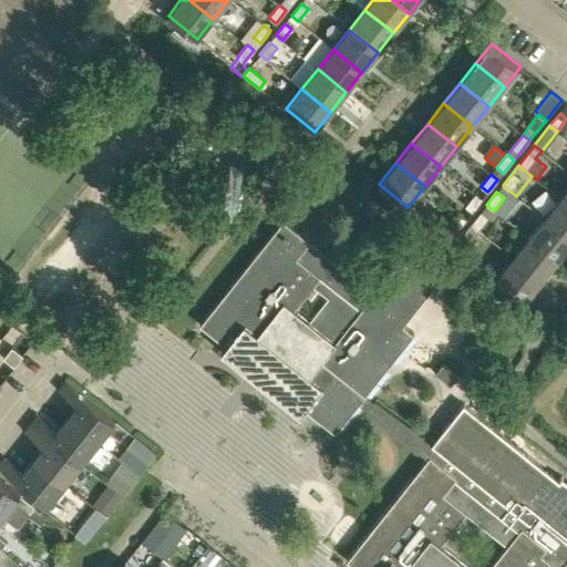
[(472,212),(482,199),(475,194),(465,206),(472,212)]
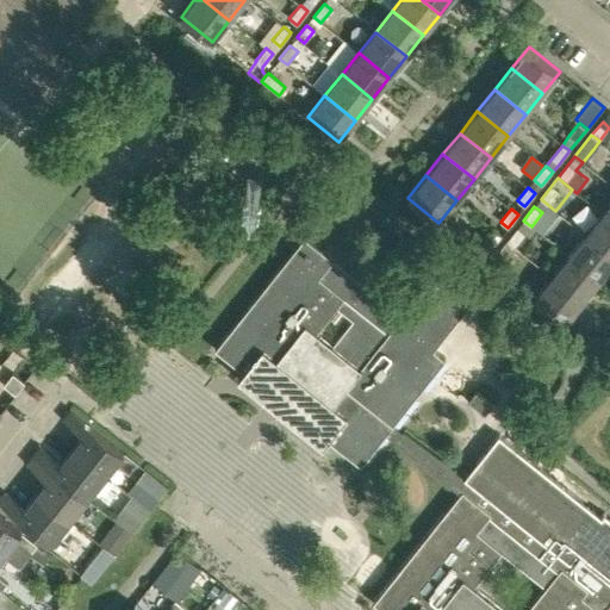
[(609,253),(609,217),(603,212),(585,234),(609,253)]
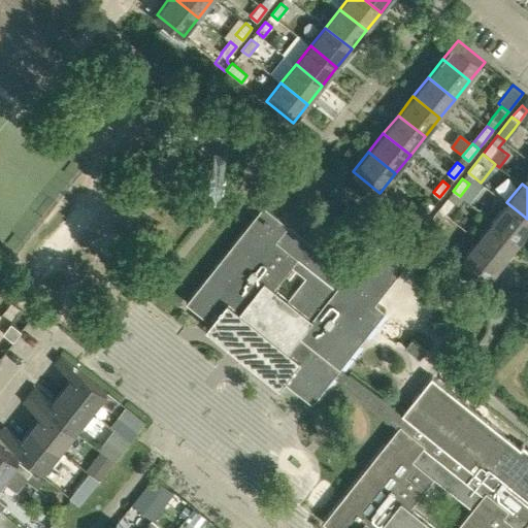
[(448,197),(438,208),(438,209),(444,213),(454,201),(448,197)]
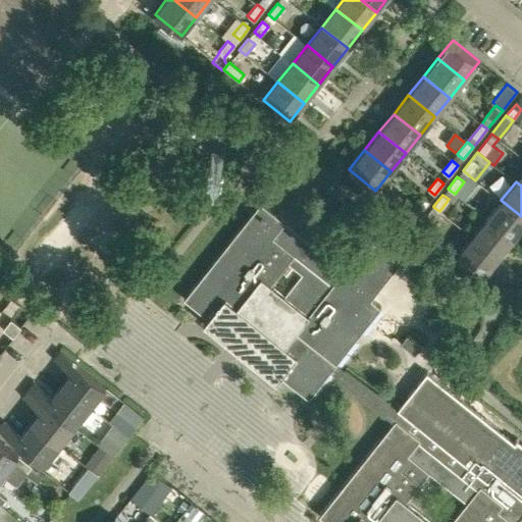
[(423,197),(413,208),(420,213),(422,210),(429,202),(423,197)]
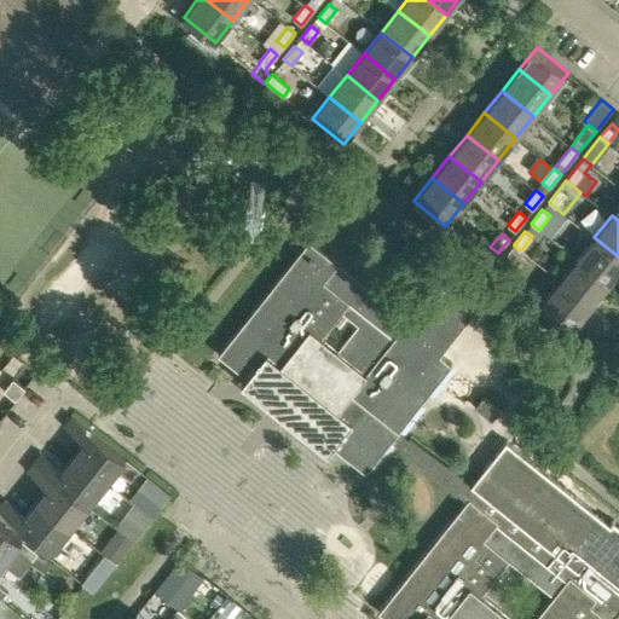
[(608,284),(618,270),(618,256),(594,237),(577,259),(608,284)]
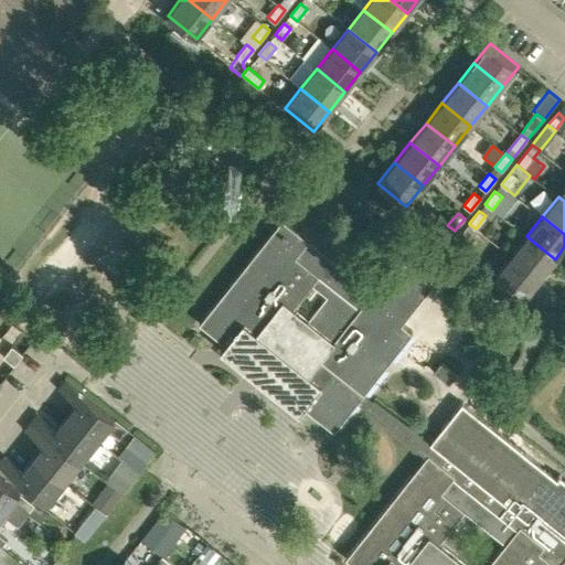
[(400,257),(372,291),(354,277),(315,245),(281,220),(199,323),(225,344),(221,352),(247,373),(255,379),(298,413),(302,407),(334,432),(358,402),(364,393),(413,332),(402,323),(433,284),(400,257)]
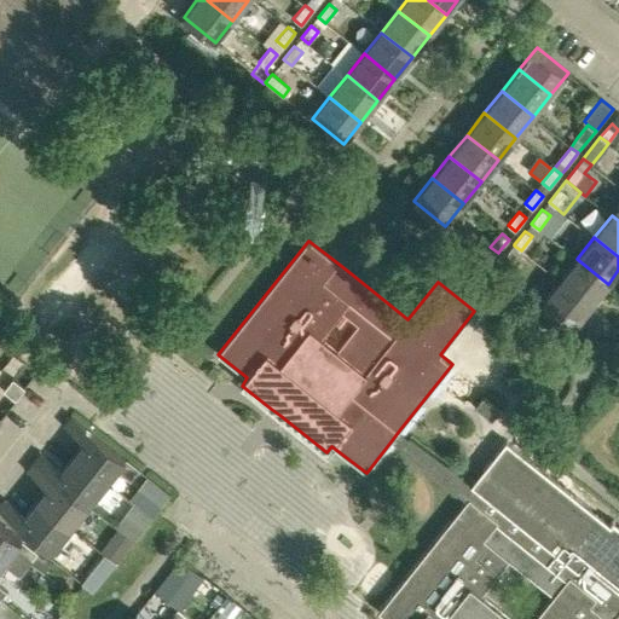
[(418,267),(431,252),(421,244),(409,259),(418,267)]
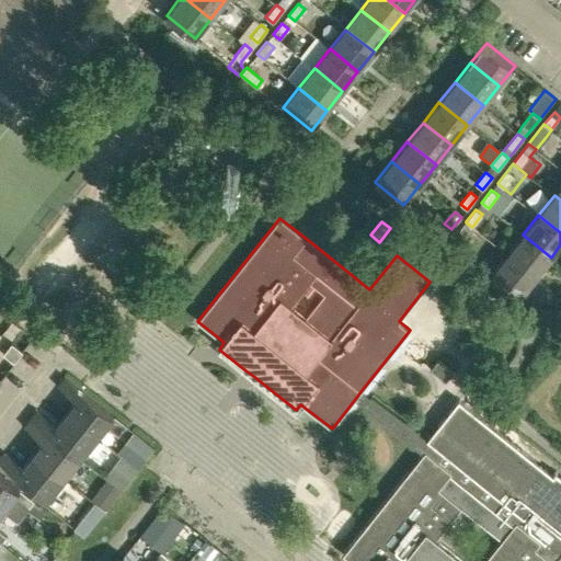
[(459,230),(450,242),(457,248),(467,235),(460,229),(459,230)]
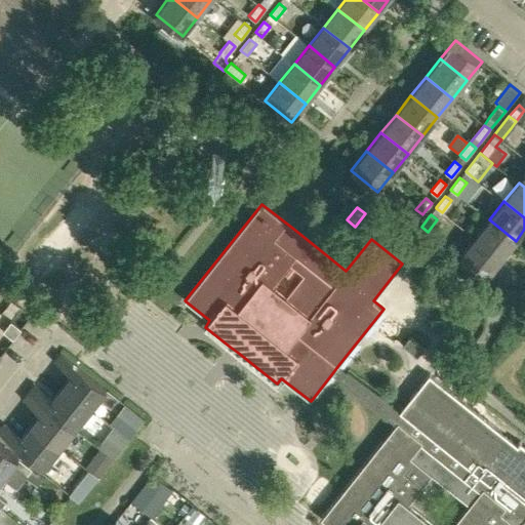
[(501,259),(516,241),(489,219),(475,238),(501,259)]
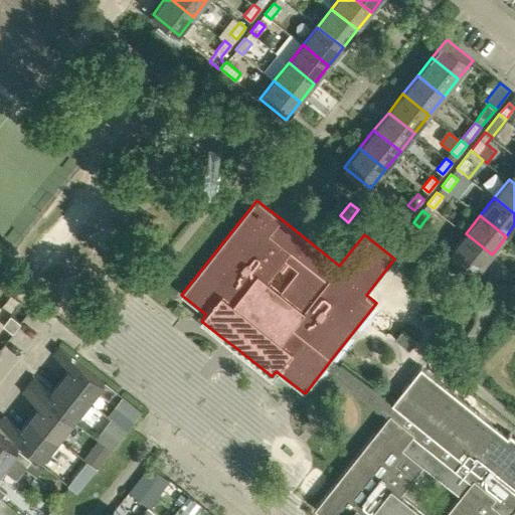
[(451,251),(477,273),(492,254),(466,233),(451,251)]
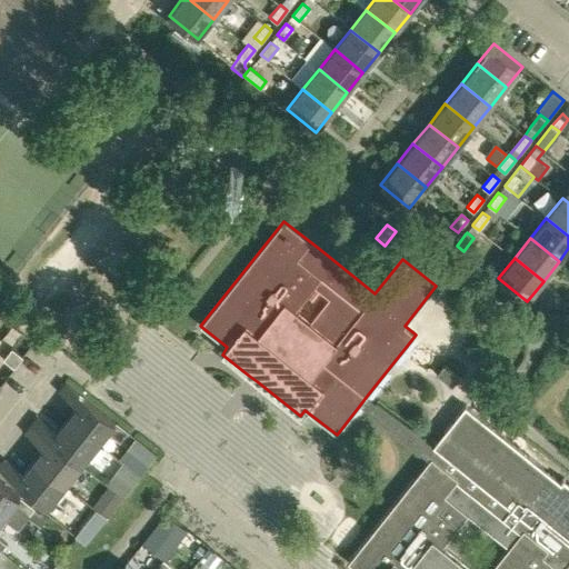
[(5,359),(16,368),(25,357),(13,348),(5,359)]
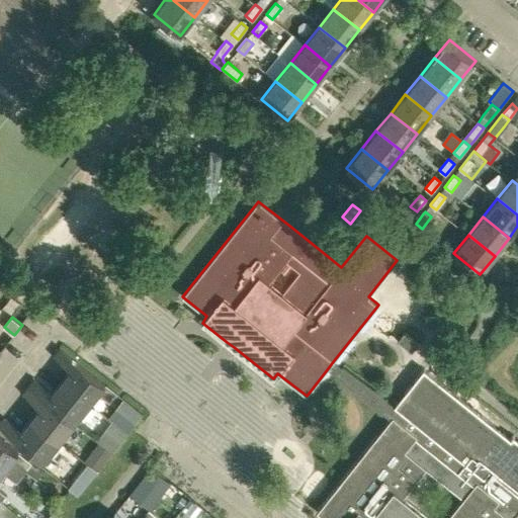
[(415,347),(419,342),(405,331),(398,341),(412,352),(415,347)]
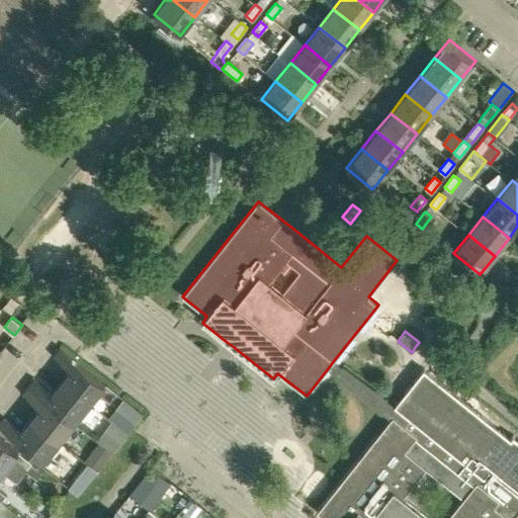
[(72,369),(62,380),(90,404),(98,394),(109,403),(117,393),(61,348),(55,355),(72,369)]
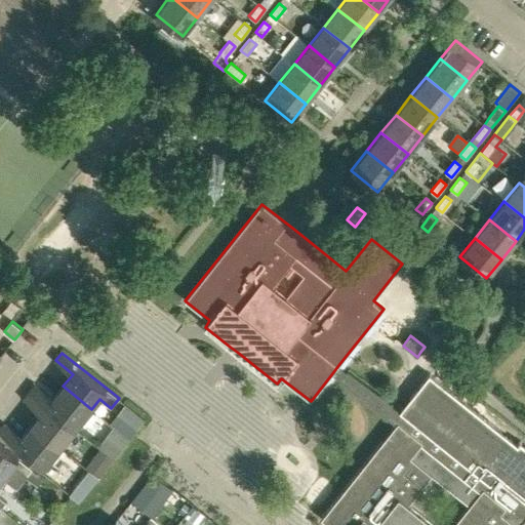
[(400,410),(361,381),(338,365),(332,373),(396,425),(321,519),(329,524),(520,524),(524,519),(524,450),(519,446),(522,442),(520,441),(517,444),(430,374),(400,410)]
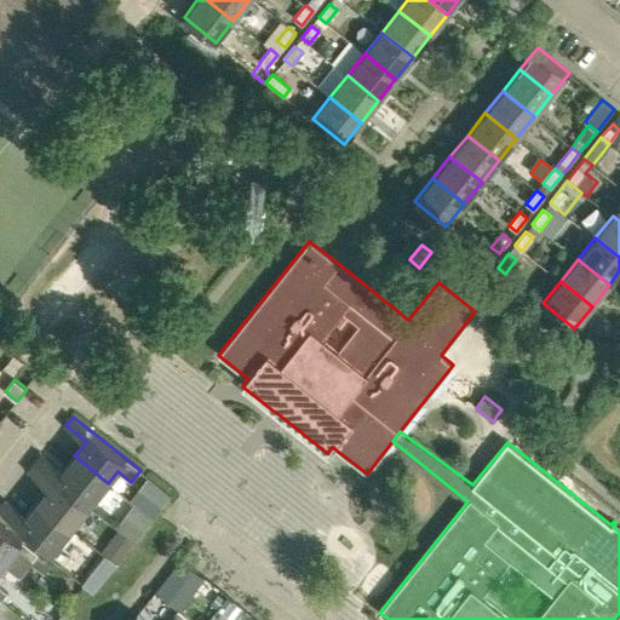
[(35,461),(90,506),(108,483),(74,455),(63,470),(42,453),(35,461)]
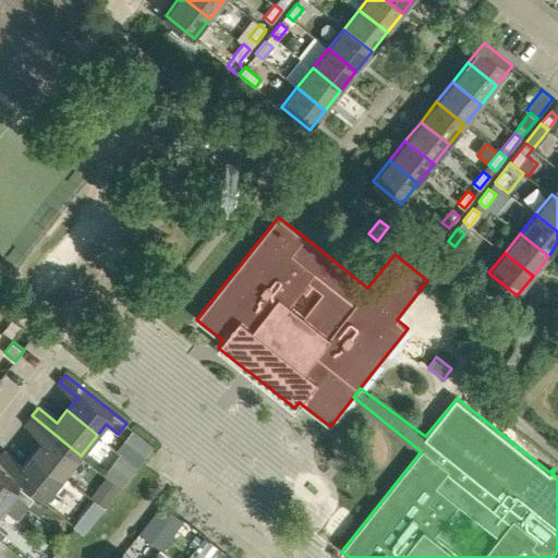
[(45,438),(34,450),(64,476),(81,456),(32,415),(26,423),(45,438)]
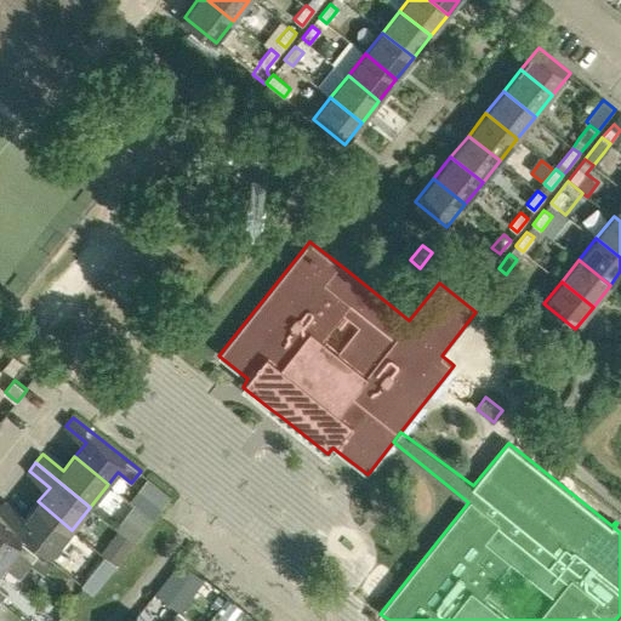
[(152,519),(171,496),(148,478),(130,501),(134,505),(152,519)]
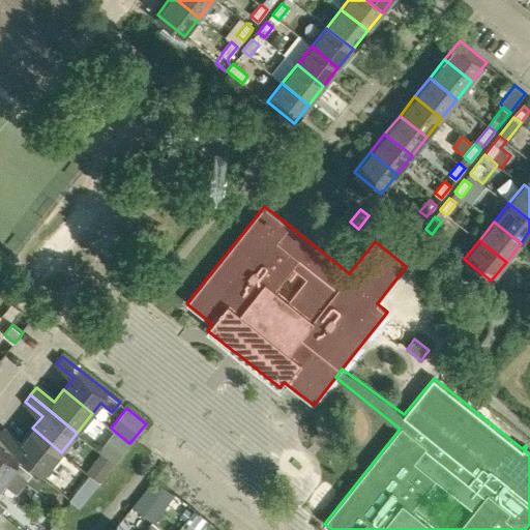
[(23,440),(5,427),(0,433),(0,435),(45,472),(61,452),(32,428),(23,440)]
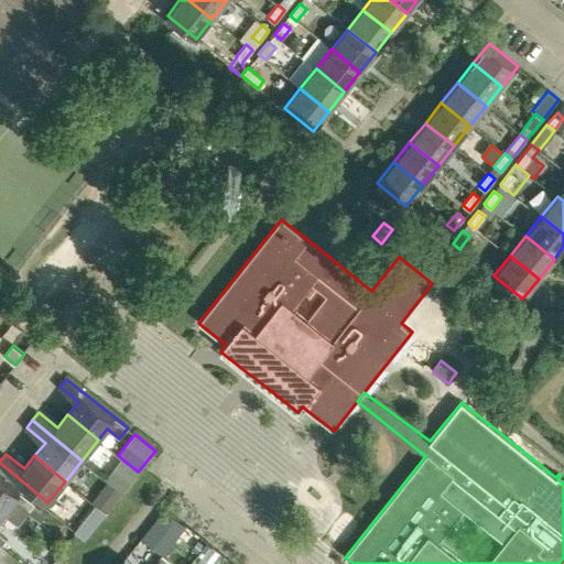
[(121,492),(138,472),(121,458),(105,480),(121,492)]
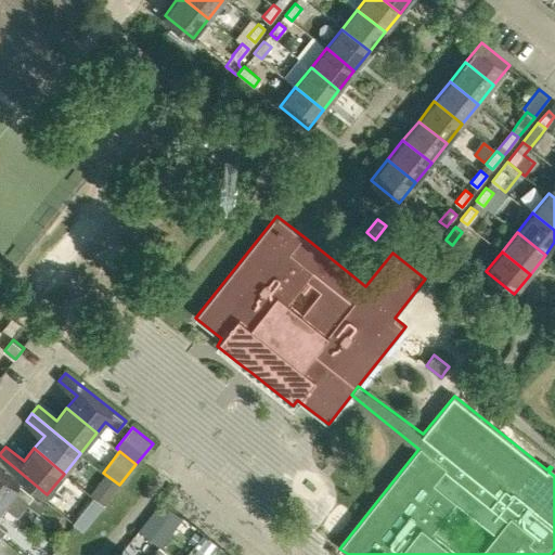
[(0,503),(2,506),(13,493),(27,504),(35,497),(0,468),(0,503)]
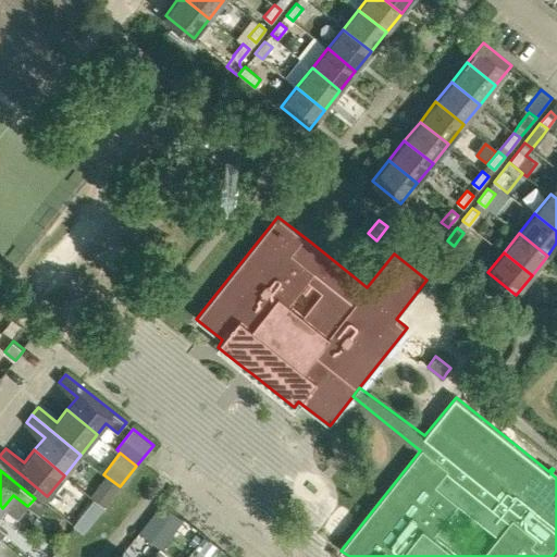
[(104,477),(90,495),(104,506),(119,487),(104,477)]
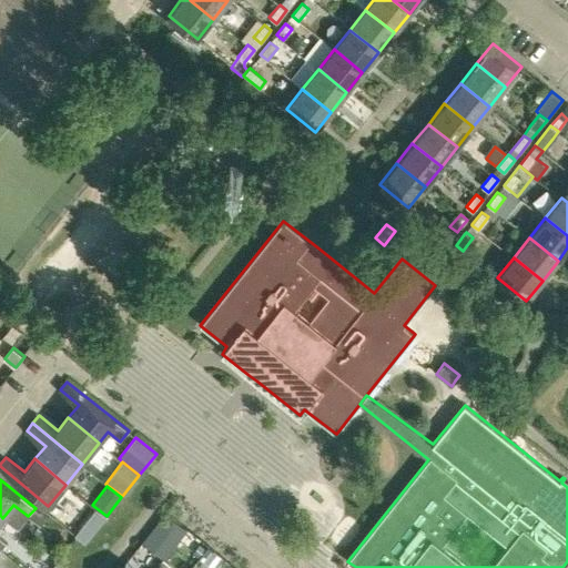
[(74,535),(77,537),(84,544),(105,517),(94,508),(74,535)]
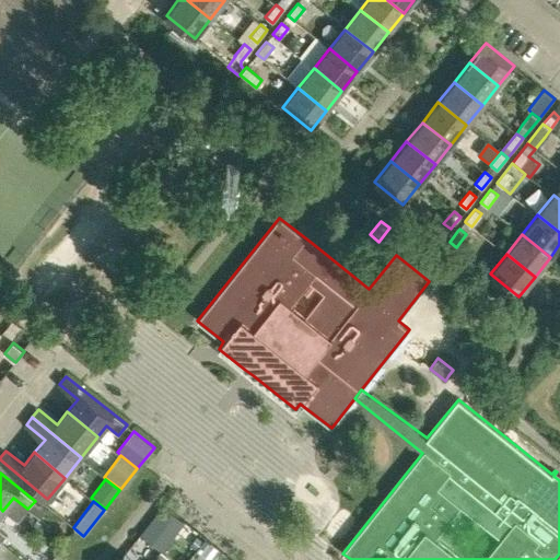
[(164,506),(154,517),(175,534),(185,523),(164,506)]
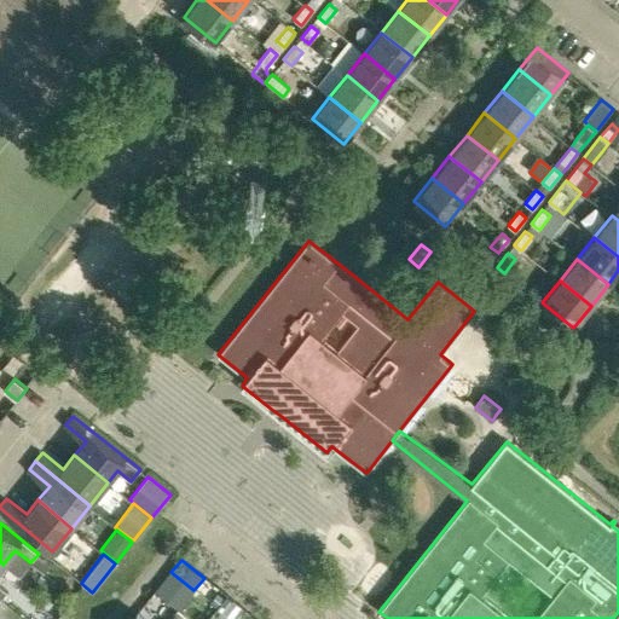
[(241,606),(227,595),(218,607),(231,618),(241,606)]
